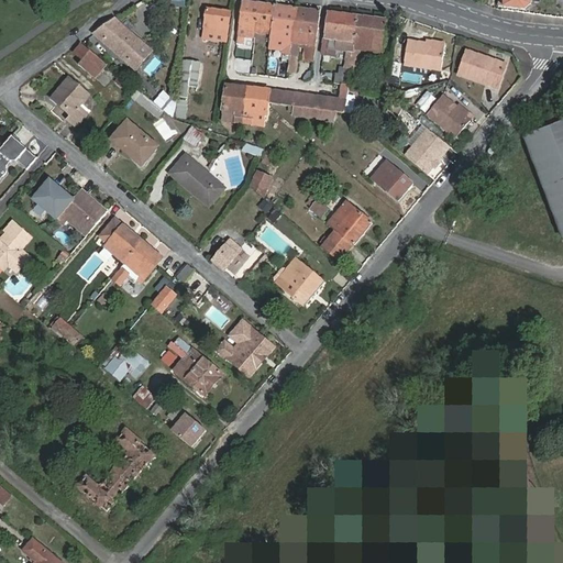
[(504,0),(504,6),(504,7),(526,10),(531,7),(531,0),(504,0)]
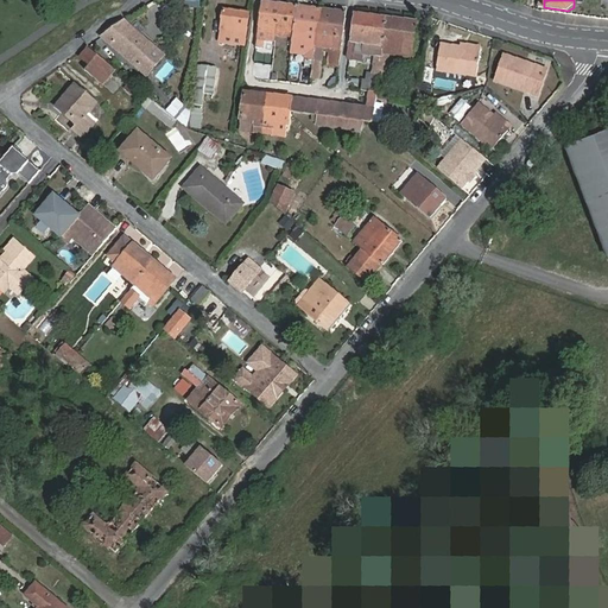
[(274,36),(278,5),(260,1),(254,48),(261,49),(263,40),(264,35),(271,36),(270,42),(274,42),(274,36)]
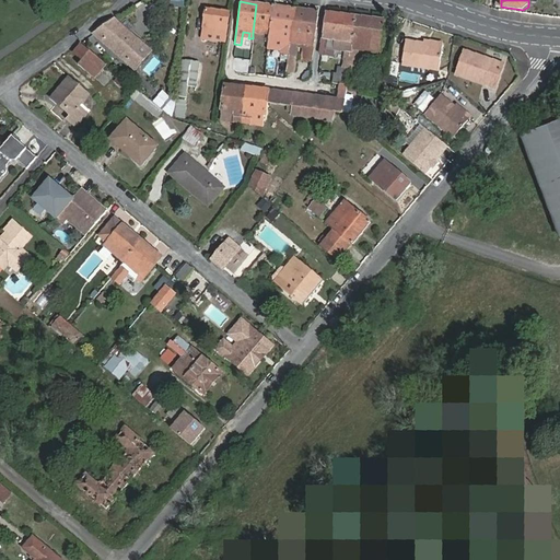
[(269,35),(272,7),(256,4),(253,33),(269,35)]
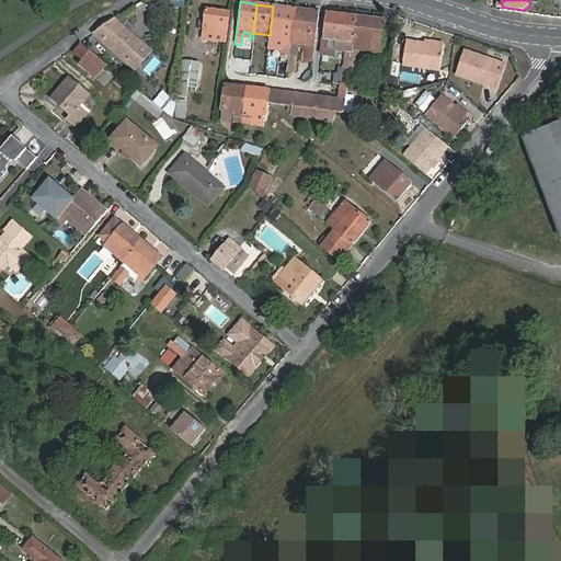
[(273,7),(270,35),(268,48),(273,49),(274,41),(282,42),(281,53),(288,54),(294,9),(273,7)]
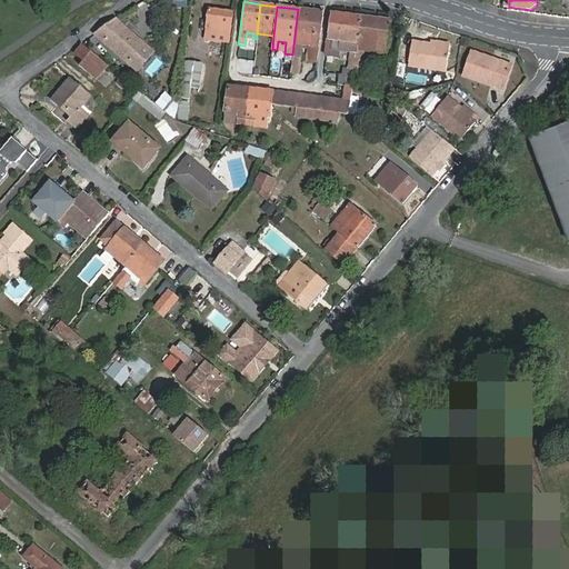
[(322,12),(298,9),(292,55),(291,68),(297,69),(299,56),(300,56),(301,45),(308,45),(307,53),(308,55),(308,61),(317,62),(322,12)]
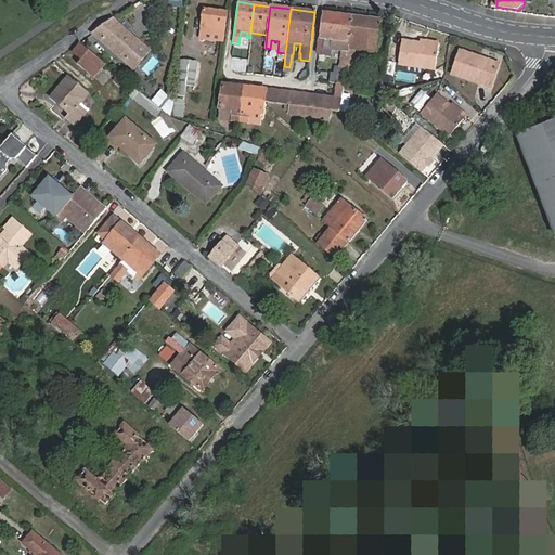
[(204,10),(201,31),(199,38),(222,41),(226,13),(204,10)]
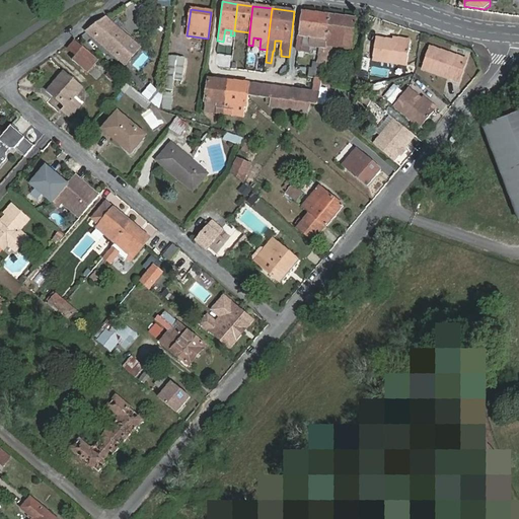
[(326,40),(329,15),(301,11),(296,51),(308,52),(308,47),(319,48),(317,63),(316,68),(312,68),(311,78),(314,78),(320,79),(323,64),(325,46),(326,40)]
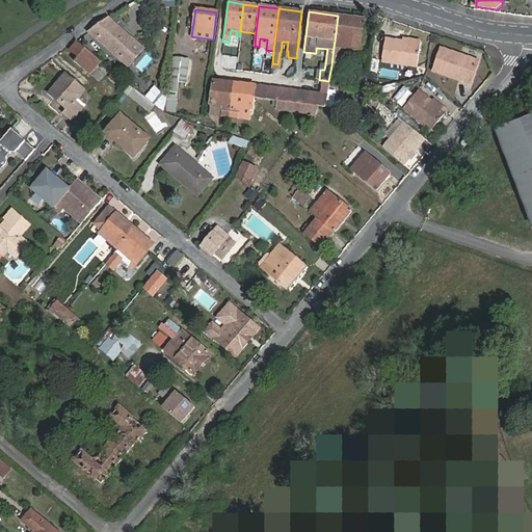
[(365,19),(338,16),(335,41),(362,44),(365,19)]
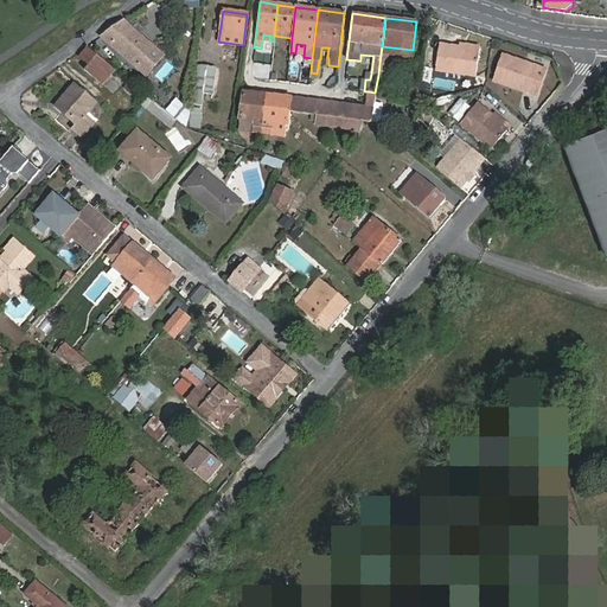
[(152,48),(123,20),(101,36),(135,66),(152,48)]
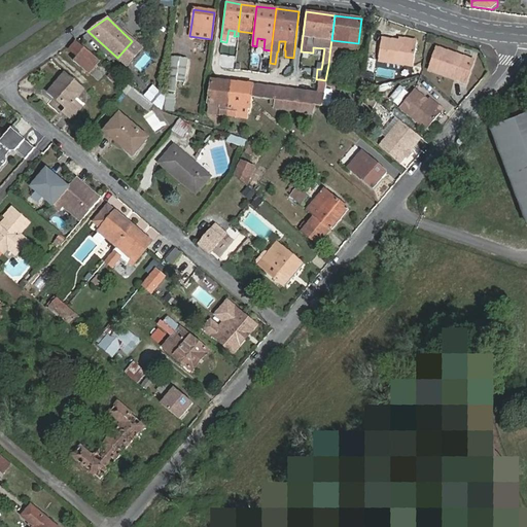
[(398,39),(397,42),(397,45),(414,47),(415,40),(398,39)]
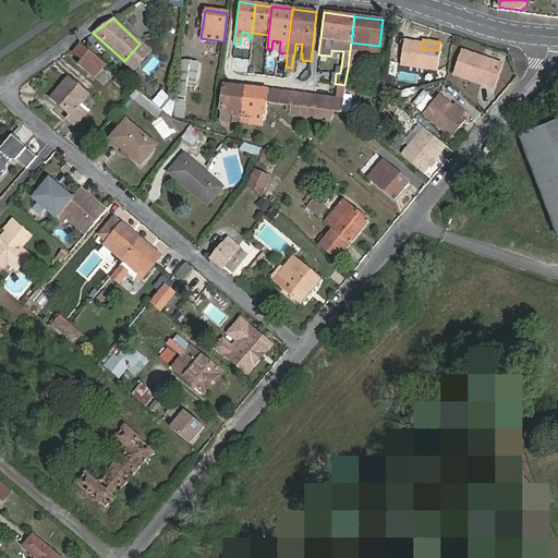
[(106,63),(80,43),(72,52),(81,60),(77,64),(94,77),(106,63)]
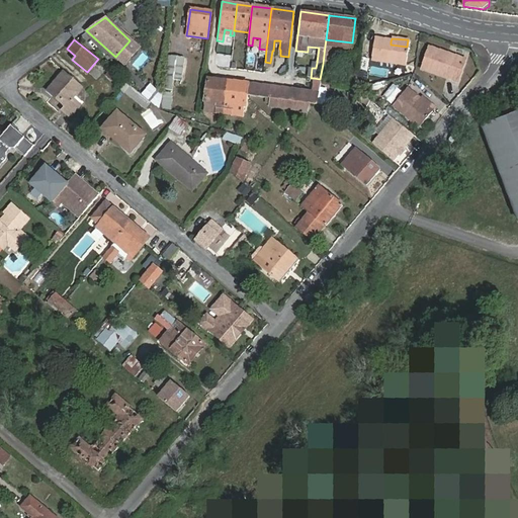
[(352,42),(326,39),(325,46),(333,47),(351,49),(352,42)]
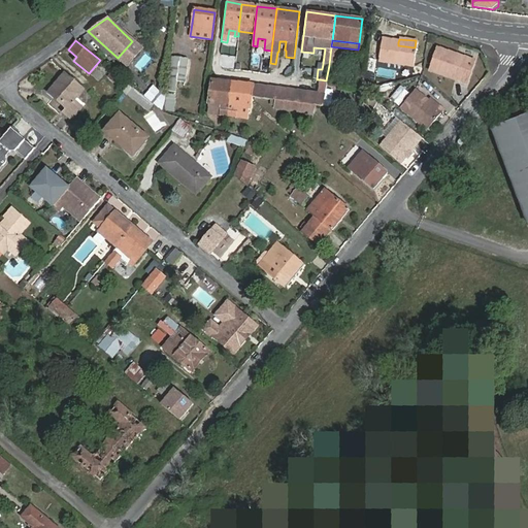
[(398,45),(398,42),(381,40),(377,63),(413,66),(415,47),(398,45)]
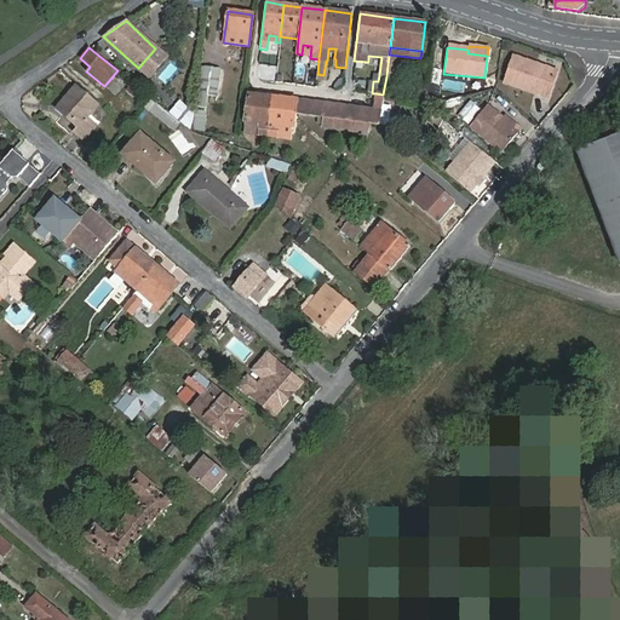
[(166,59),(155,49),(138,68),(149,79),(166,59)]
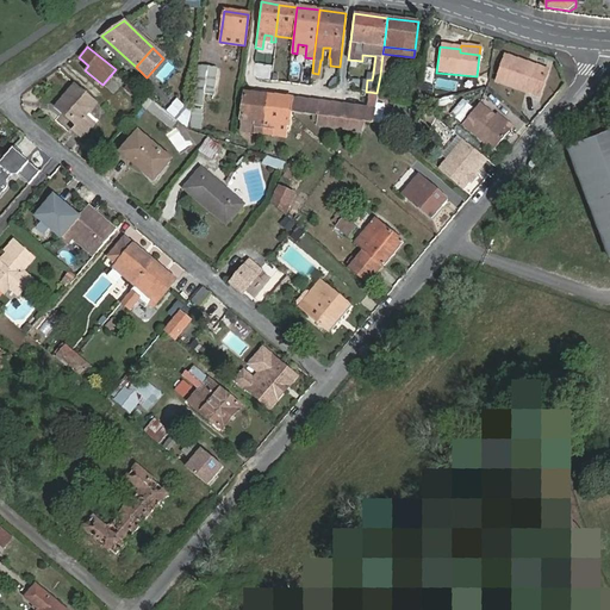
[(392,55),(383,54),(380,75),(390,76),(392,55)]
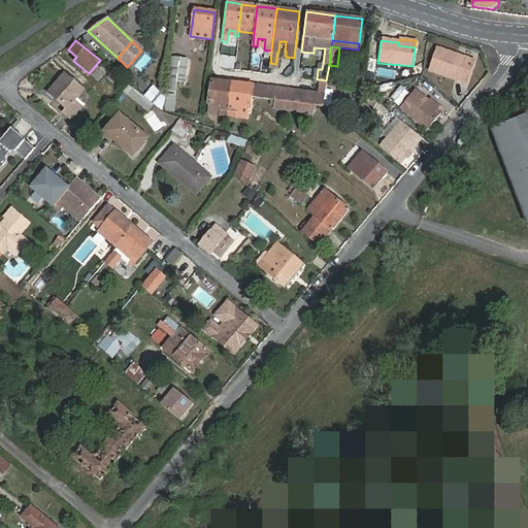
[(437,47),(430,68),(459,77),(457,81),(467,85),(475,60),(437,47)]
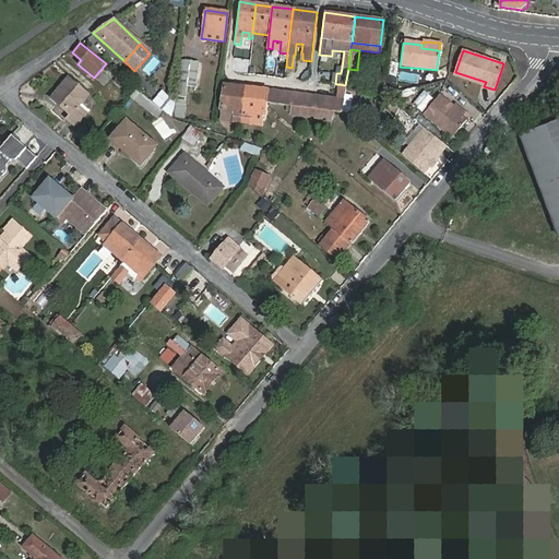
[(179,84),(187,85),(188,78),(195,78),(198,61),(182,59),(179,84)]
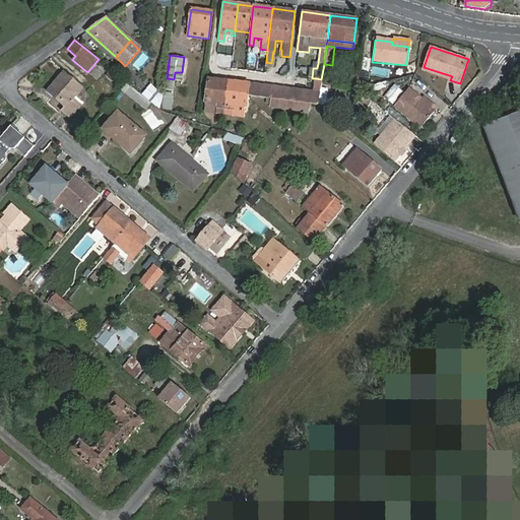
[(452,76),(424,67),(423,71),(450,80),(452,76)]
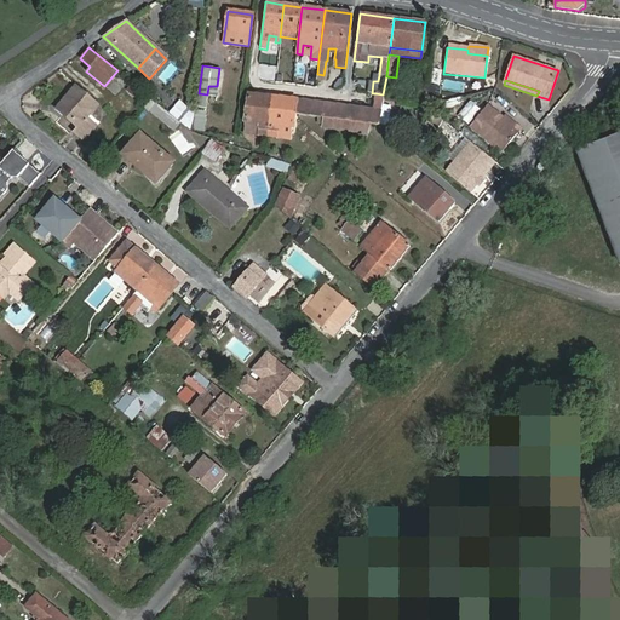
[(65,108),(62,113),(79,127),(74,132),(84,141),(96,125),(87,116),(97,103),(75,85),(61,103),(65,108)]
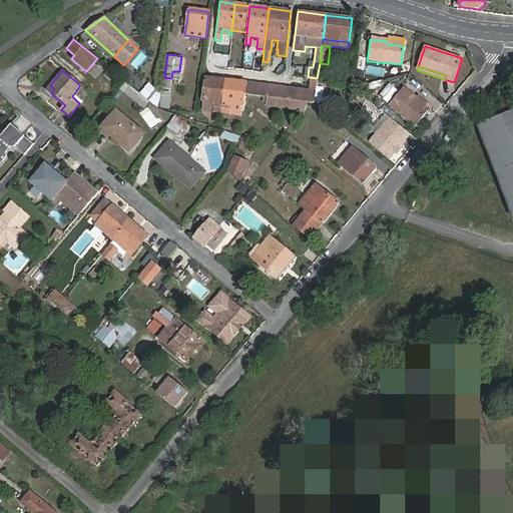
[(345,83),(352,84),(354,72),(347,71),(345,83)]
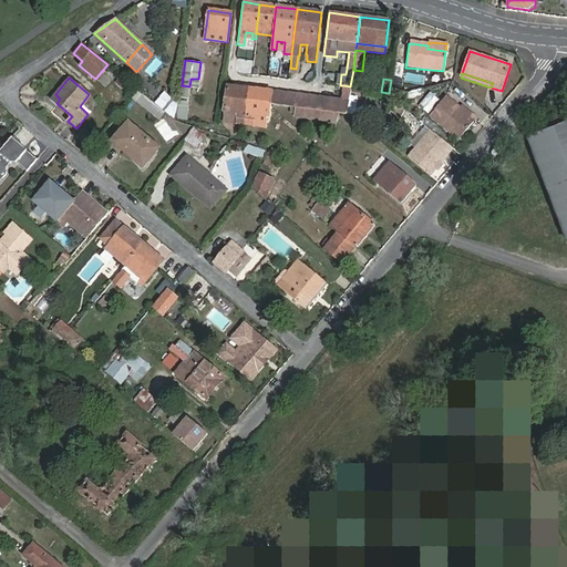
[(240,122),(245,123),(249,89),(227,85),(224,111),(238,113),(237,119),(240,120),(240,122)]
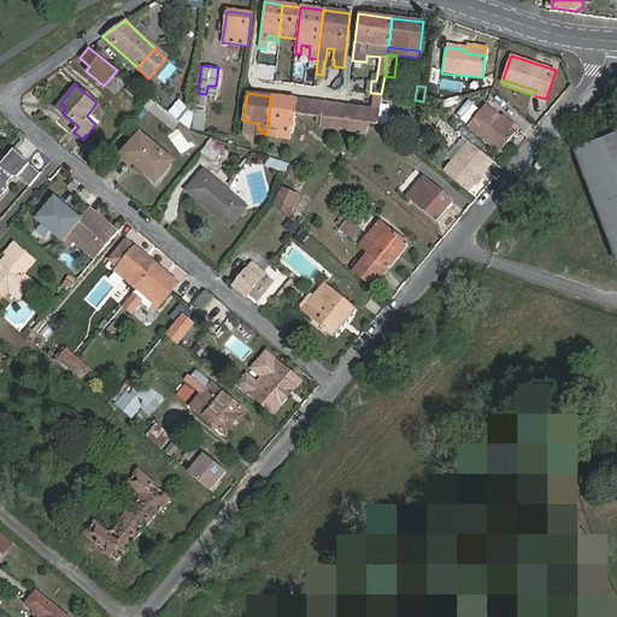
[(374,93),(371,110),(380,111),(381,97),(381,94),(374,93)]
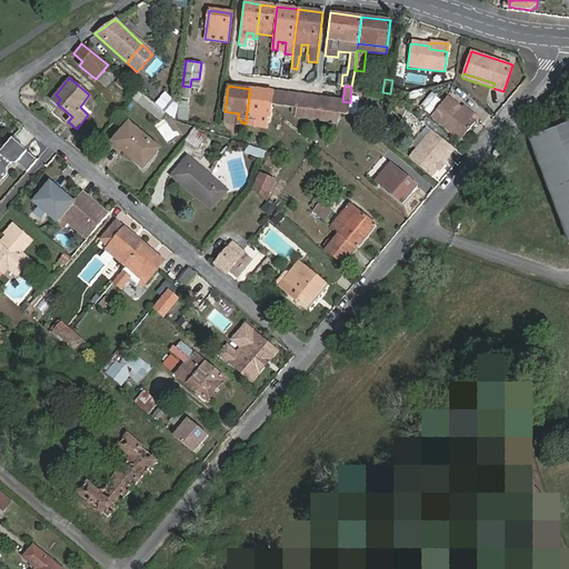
[(250,89),(246,123),(251,123),(251,120),(255,121),(256,115),(269,116),(270,105),(271,91),(250,89)]
